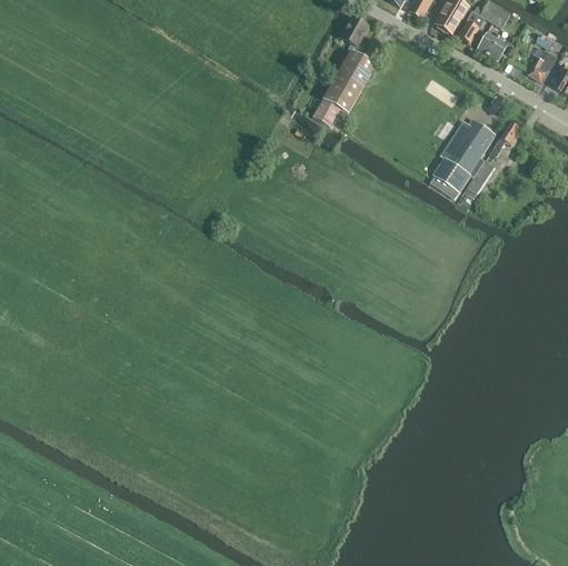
[(415,0),(409,10),(422,18),(432,0),(415,0)]
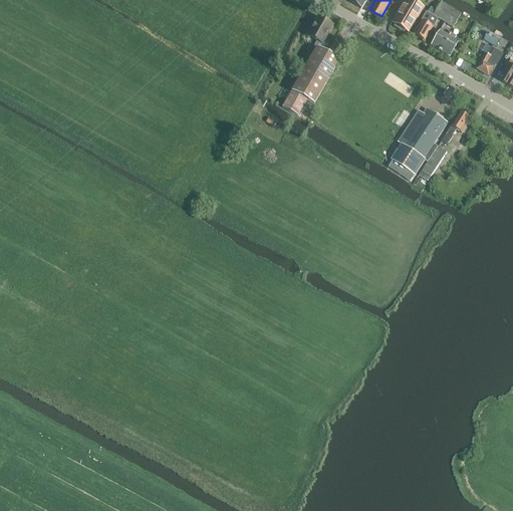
[(404,0),(393,20),(410,30),(425,5),(416,0),(404,0)]
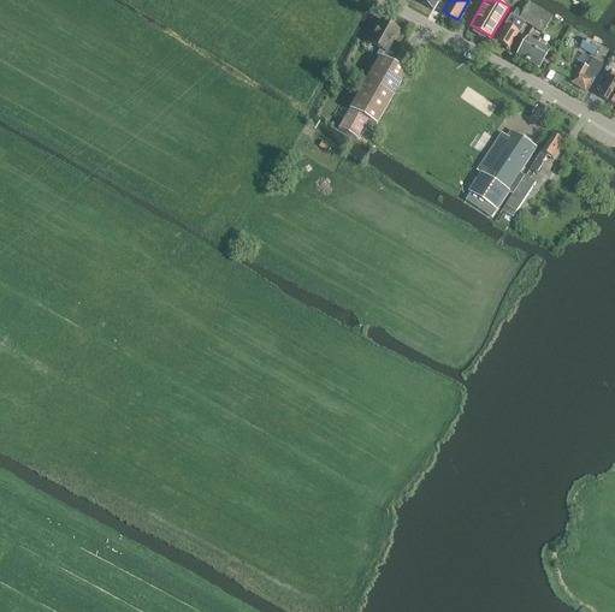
[(514,12),(520,16),(530,0),(521,0),(514,12)]
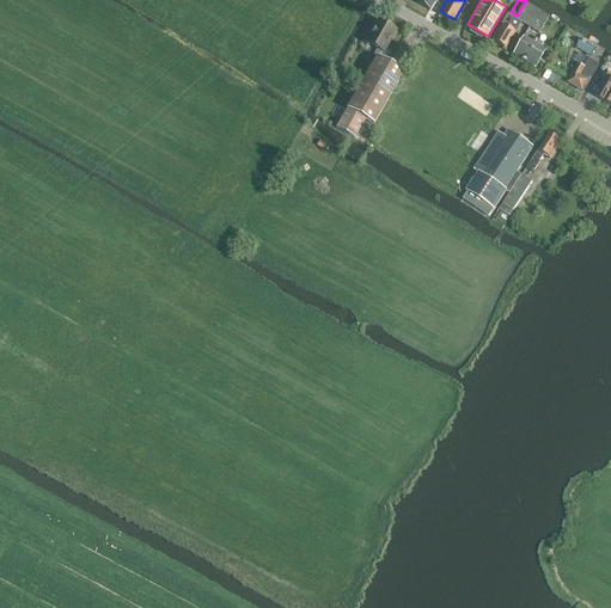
[(526,0),(517,16),(541,30),(550,14),(526,0)]
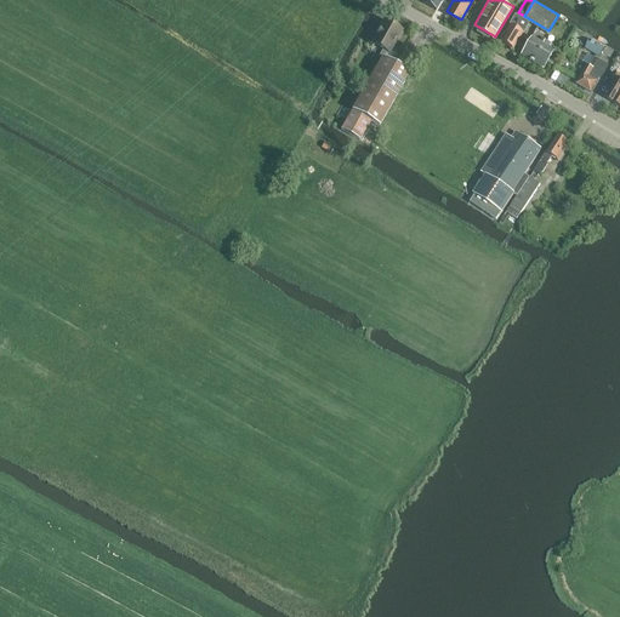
[(374,36),(373,40),(384,46),(379,55),(382,57),(384,55),(386,57),(390,50),(403,27),(386,17),(375,36),(374,36)]
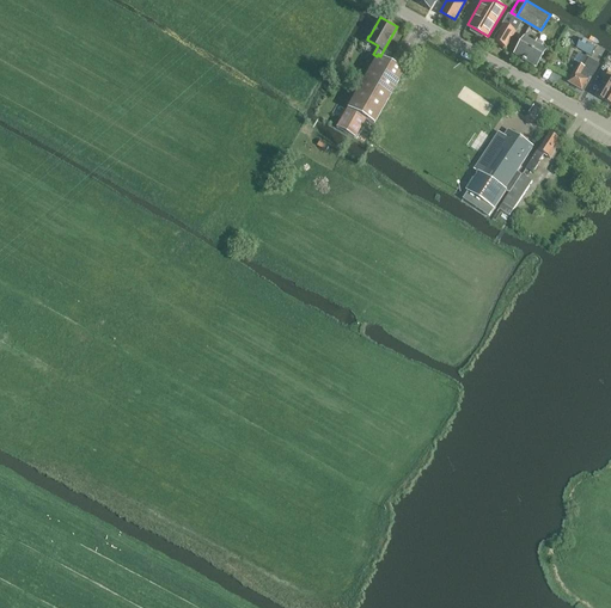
[(493,38),(506,47),(517,28),(503,20),(493,38)]
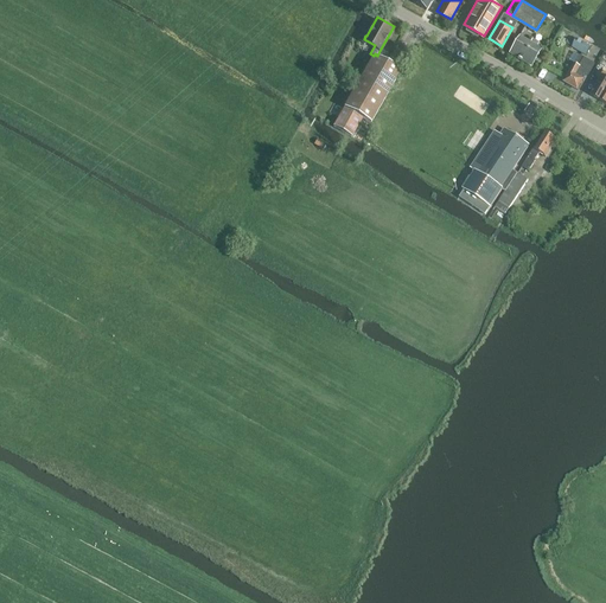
[(510,51),(533,64),(542,46),(537,44),(540,40),(533,36),(531,39),(520,33),(510,51)]
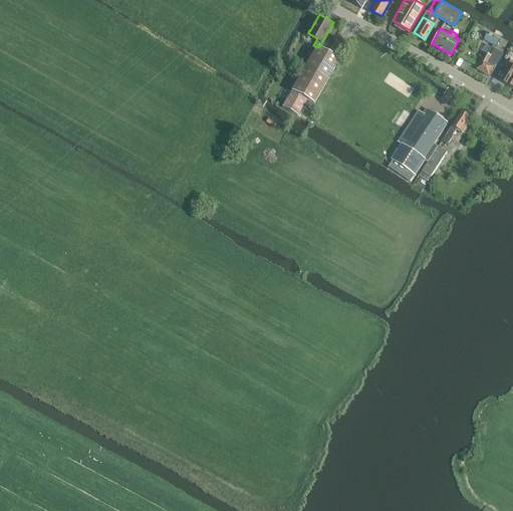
[(489,30),(485,38),(495,44),(497,45),(498,45),(500,41),(502,37),(501,37),(489,30)]
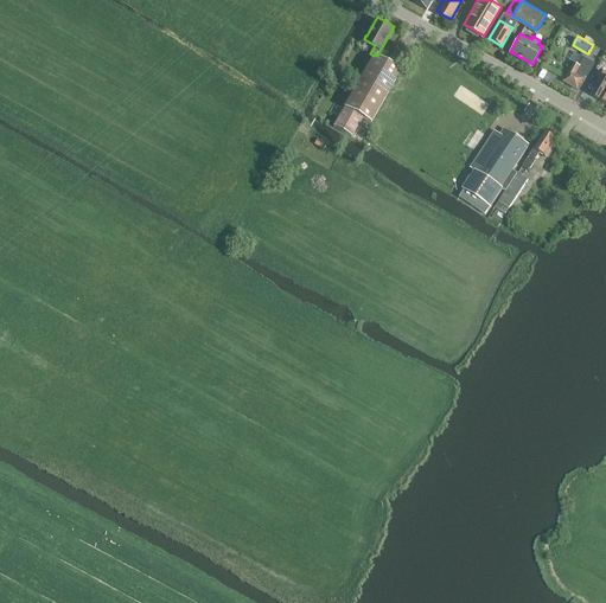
[(377,56),(375,53),(374,56),(335,123),(352,134),(363,116),(371,121),(401,69),(384,58),(388,52),(381,49),(377,56)]
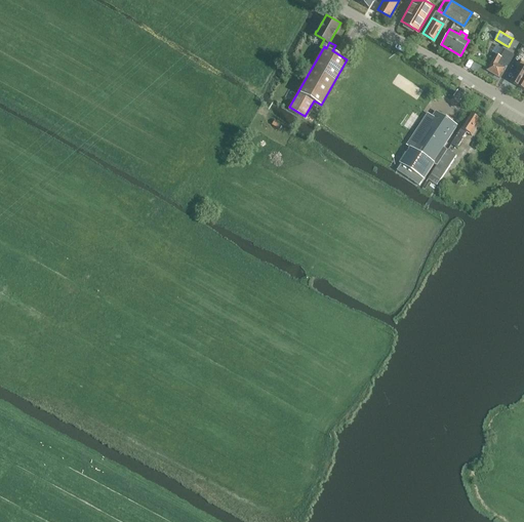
[(488,69),(500,76),(510,59),(511,61),(515,53),(507,48),(502,55),(497,52),(488,69)]
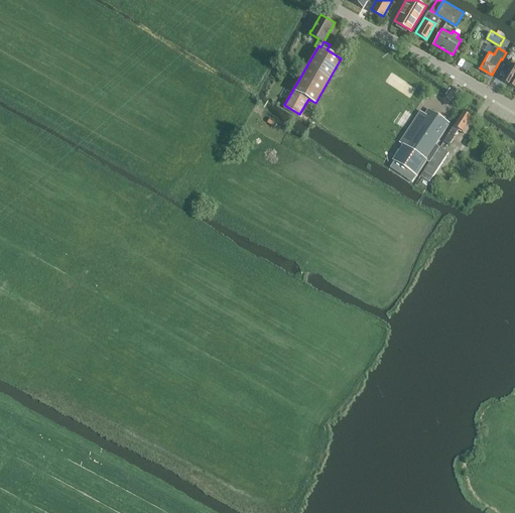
[(503,79),(511,84),(514,77),(514,59),(511,57),(508,62),(511,65),(503,79)]
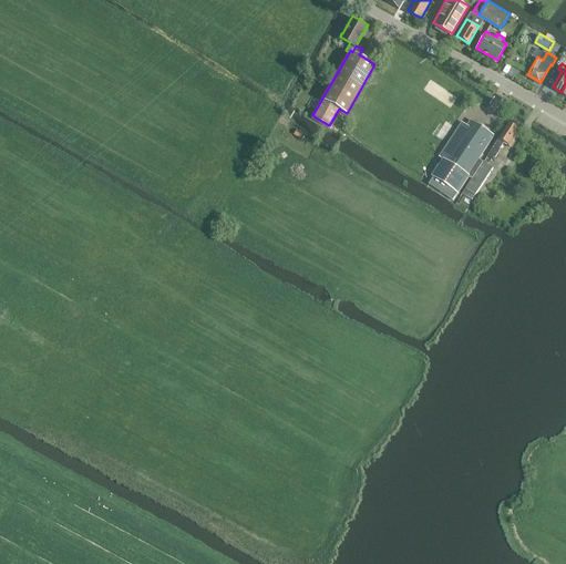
[(429,91),(424,99),(440,109),(444,100),(429,91)]
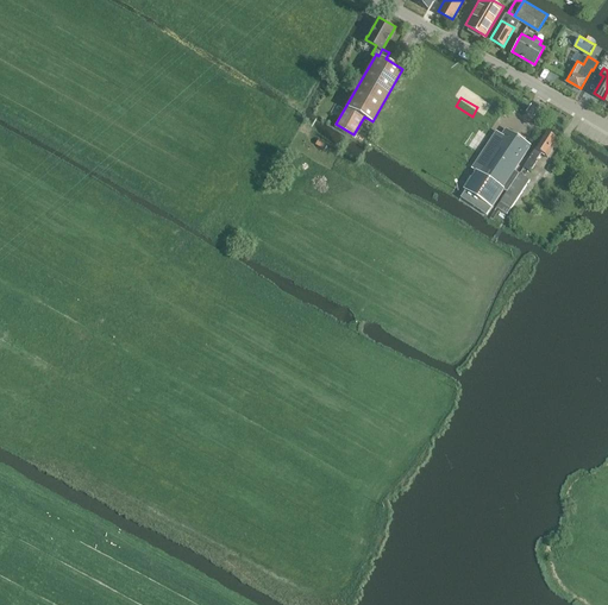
[(425,117),(444,112),(442,102),(422,106),(425,117)]
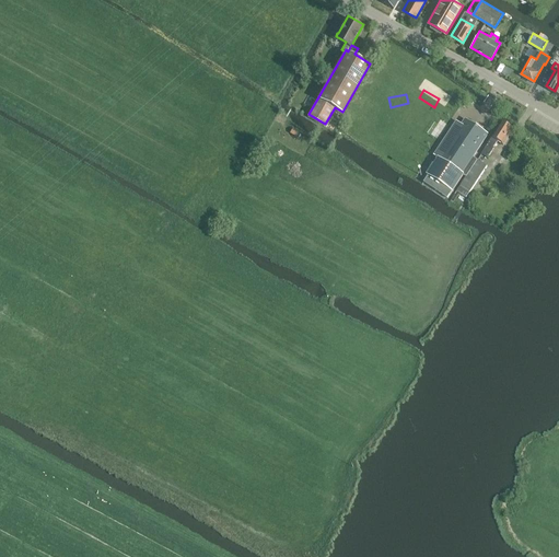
[(449,196),(464,172),(468,174),(479,158),(474,154),(489,131),(466,117),(463,123),(457,118),(435,153),(439,155),(428,172),(429,173),(424,180),(449,196)]
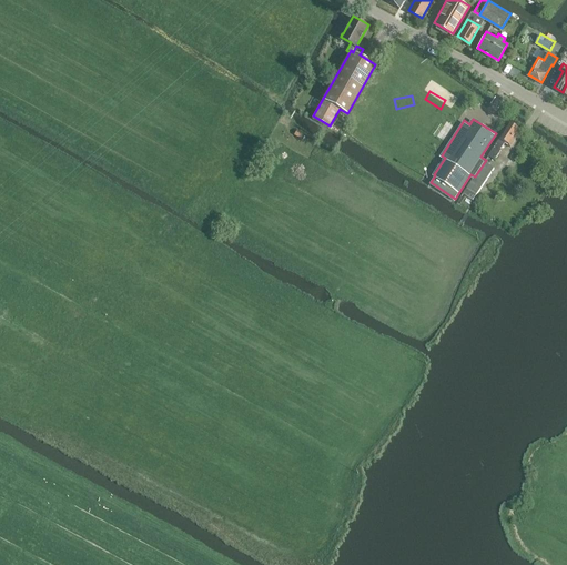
[(500,137),(489,153),(496,158),(503,148),(502,148),(505,141),(512,144),(522,129),(510,121),(500,137)]
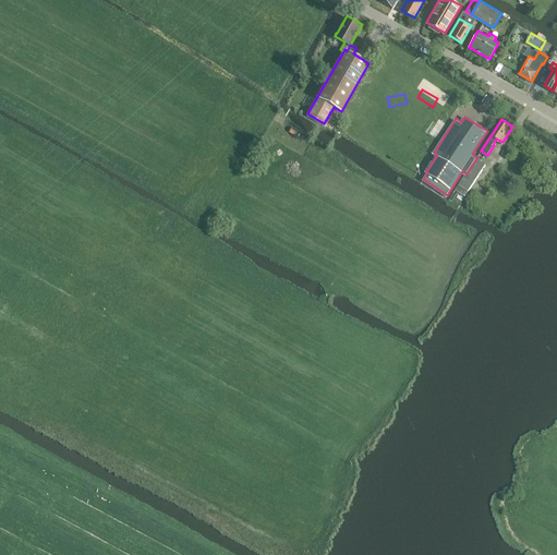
[(459,190),(465,194),(486,163),(477,157),(467,173),(457,189),(459,190)]
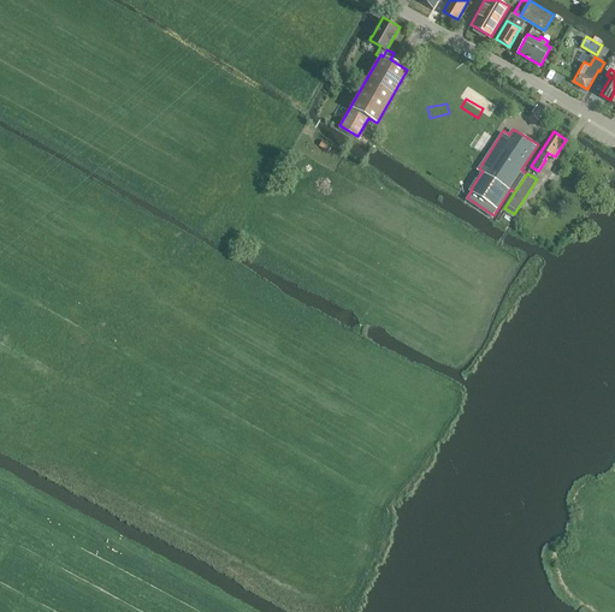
All buildings are outlined.
